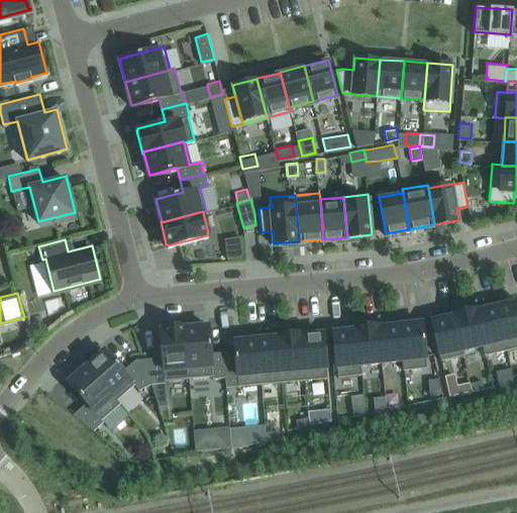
[(516,299),(496,304),(506,348),(516,345),(516,299)]
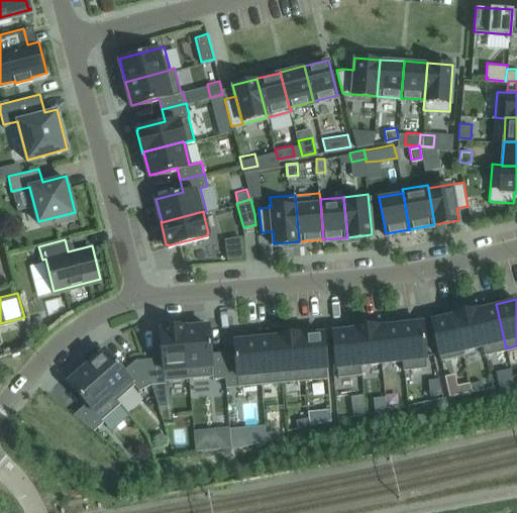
[(506,348),(496,304),(476,309),(475,309),(483,344),(482,344),(485,353),(506,348)]
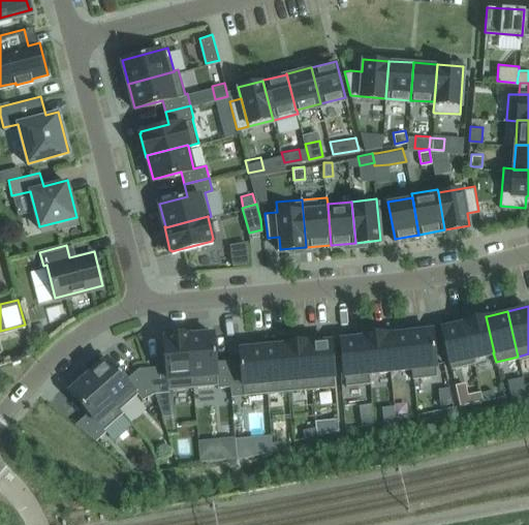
[(494,352),(486,316),(487,316),(487,315),(463,320),(463,321),(464,321),(472,357),(473,357),(493,352),(494,352)]
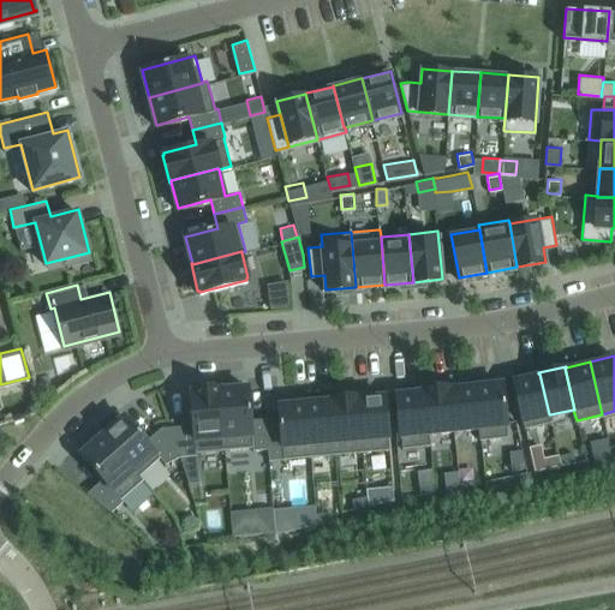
[(549,414),(539,374),(538,374),(513,380),(524,426),(551,420),(550,414),(549,414)]
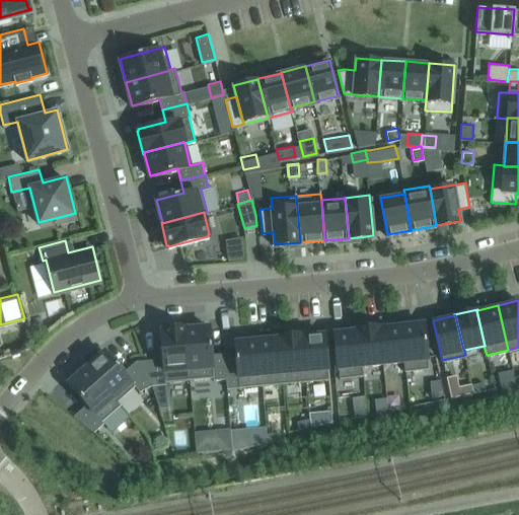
[(428,367),(424,322),(400,324),(404,360),(403,360),(404,370),(428,367)]
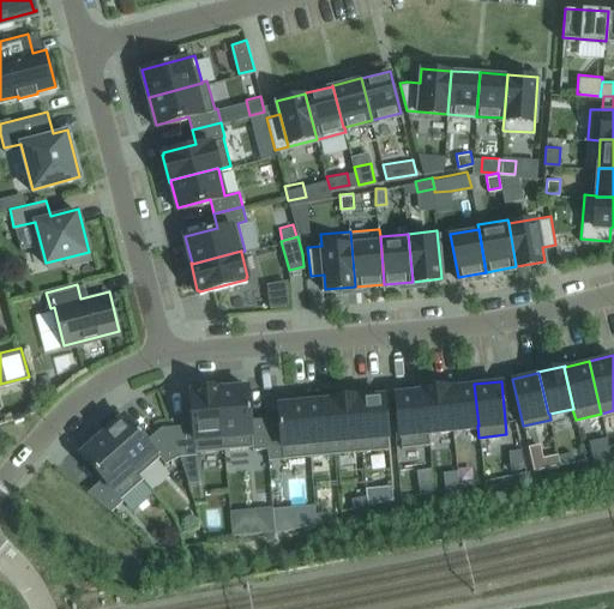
[(250,417),(247,384),(220,386),(218,386),(224,447),(252,445),(252,447),(266,446),(264,416),(250,417)]
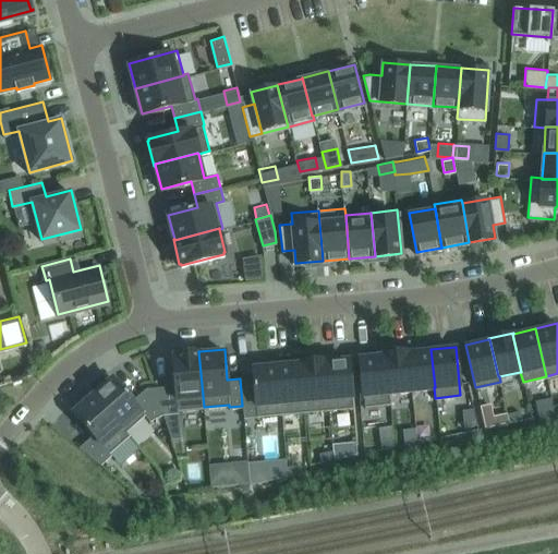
[(435,387),(431,349),(409,351),(408,351),(411,390),(434,387),(435,387)]
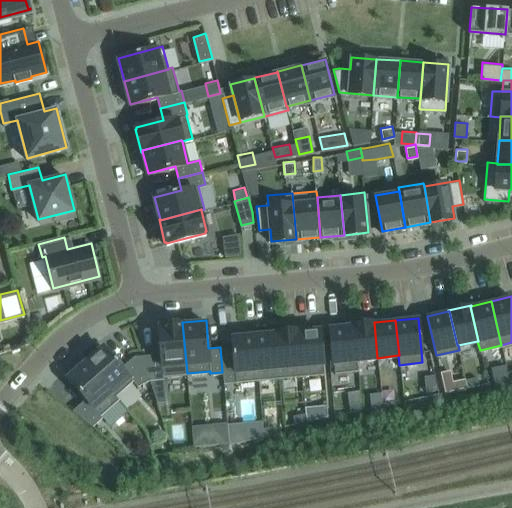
[(163,375),(187,373),(182,322),(183,322),(183,321),(160,323),(160,324),(159,325),(161,352),(141,354),(149,379),(164,377),(163,375)]
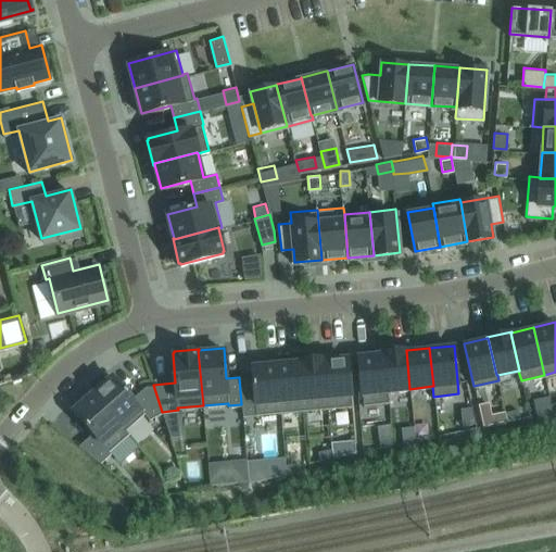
[(409,389),(406,350),(407,350),(406,349),(381,351),(381,353),(382,353),(387,391),(388,391),(409,389)]
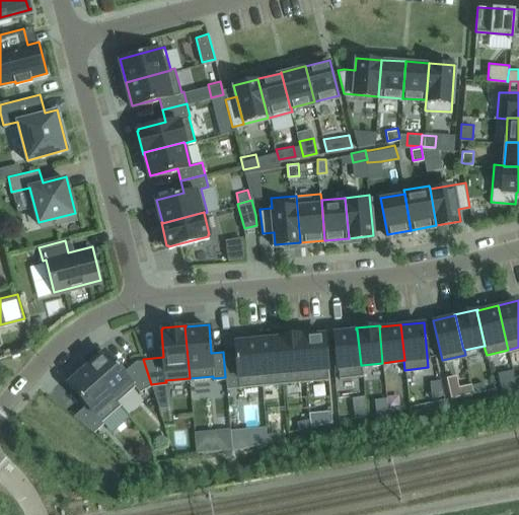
[(361,365),(357,329),(356,329),(335,332),(340,377),(363,374),(362,365),(361,365)]
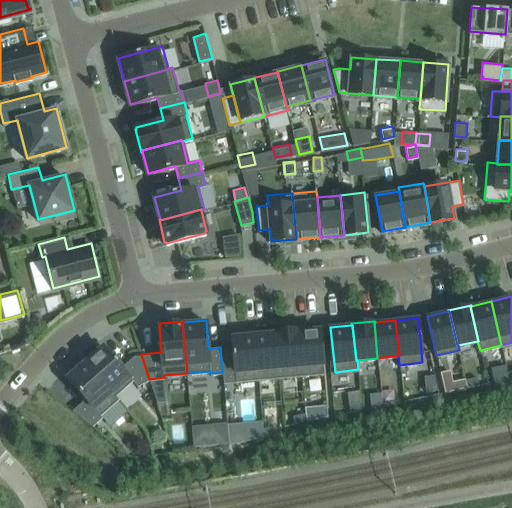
[(324,373),(320,328),(298,330),(297,330),(301,375),(324,373)]
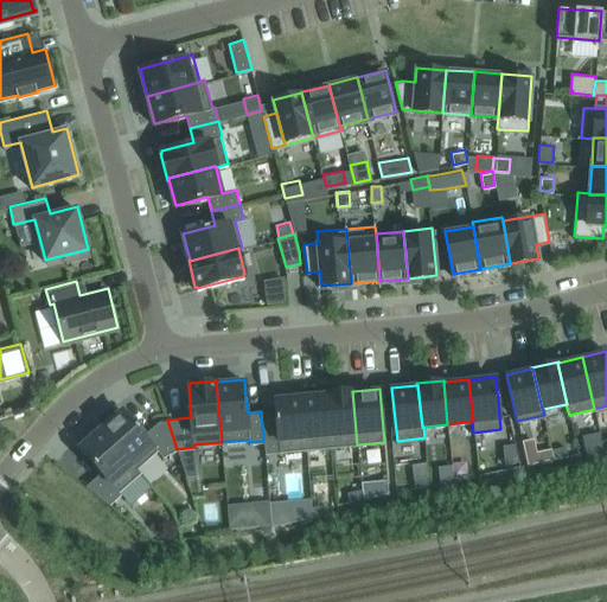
[(357,444),(352,391),(353,391),(353,390),(326,392),(326,394),(327,394),(332,447),(357,444)]
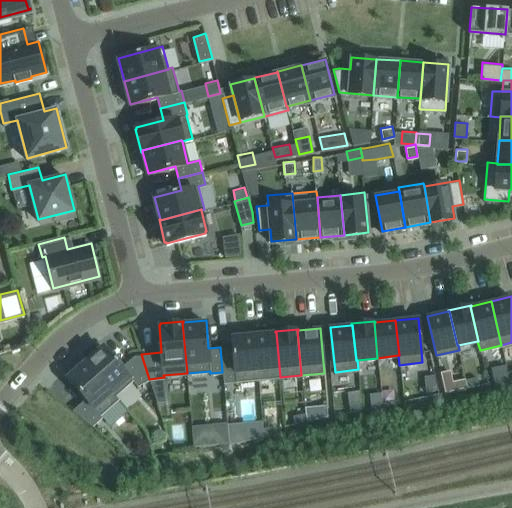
[(280,377),(276,332),(275,332),(255,334),(254,334),(258,379),(280,377)]
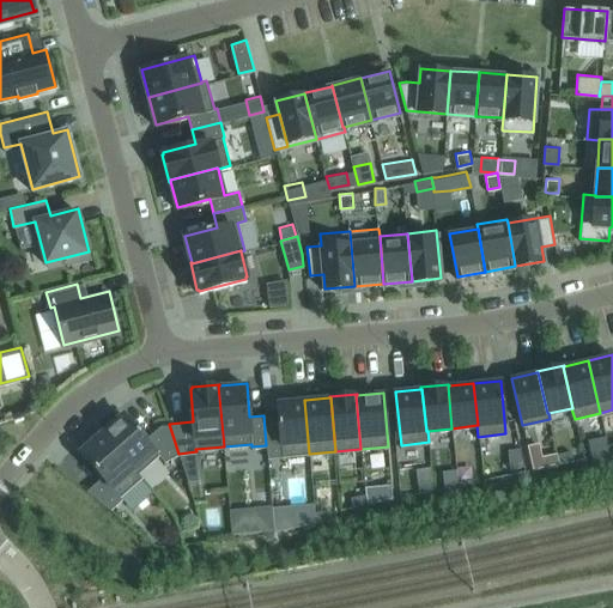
[(309,454),(304,400),(278,402),(279,414),(263,415),(266,445),(267,457),(309,454)]
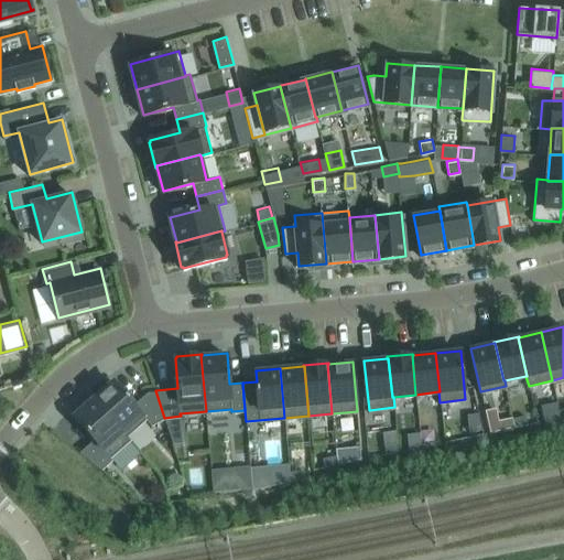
[(164,418),(155,390),(148,391),(133,404),(114,380),(94,398),(127,435),(128,435),(147,419),(151,424),(164,418)]
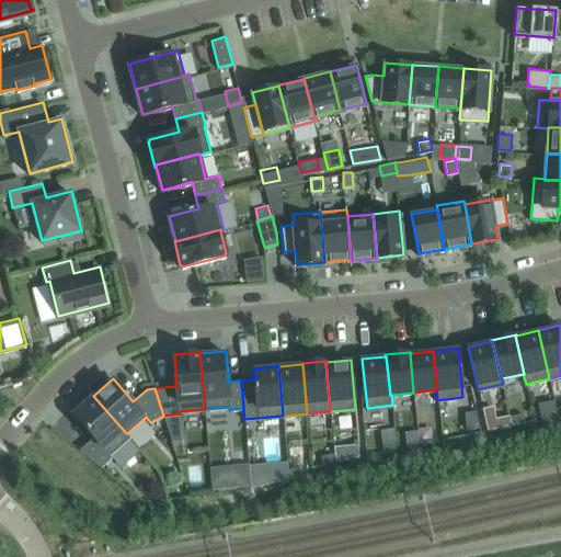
[(126,433),(93,396),(73,412),(93,435),(79,448),(101,466),(112,456),(111,454),(130,436),(127,433),(126,433)]
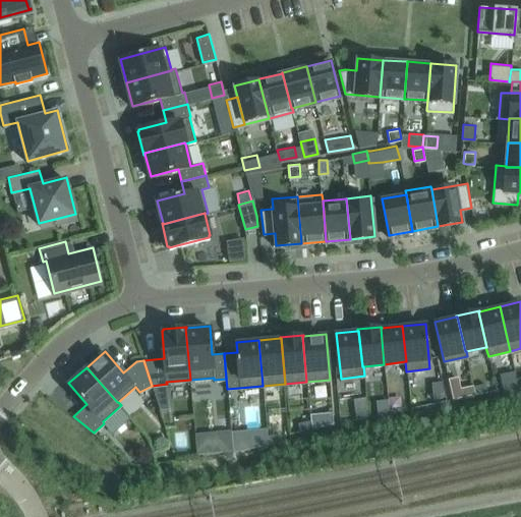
[(519,390),(516,378),(503,381),(505,393),(519,390)]
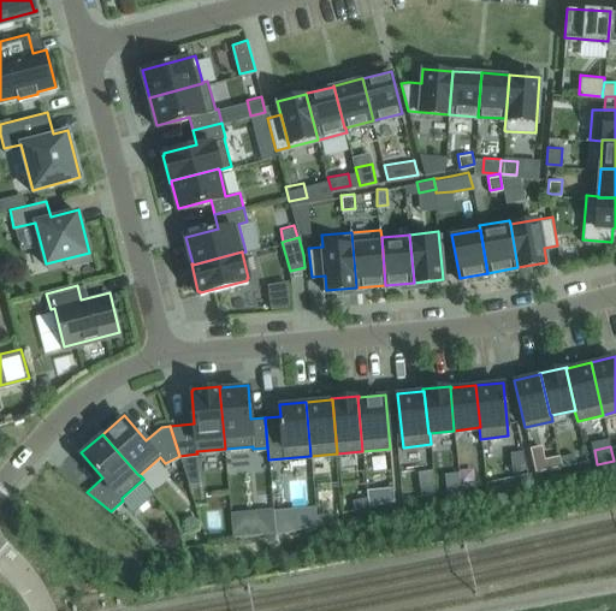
[(521,449),(510,450),(511,469),(526,466),(521,449)]
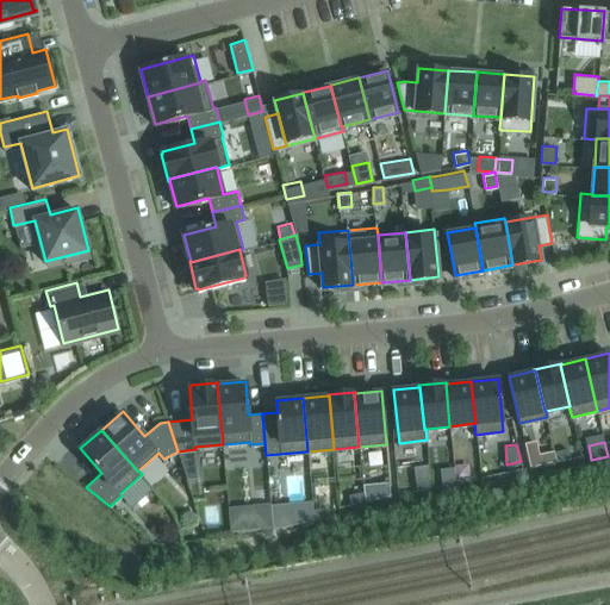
[(570,456),(568,447),(554,450),(556,460),(570,456)]
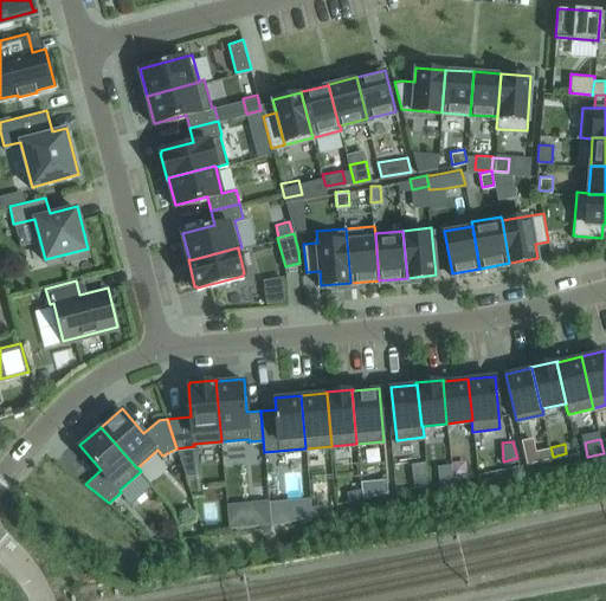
[(550,447),(524,452),(527,461),(553,457),(550,447)]
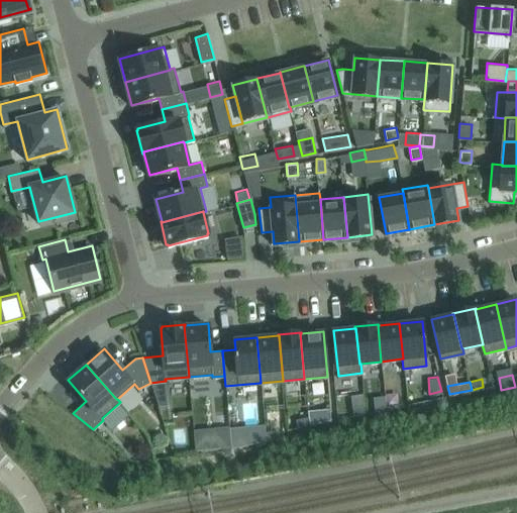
[(400,411),(398,403),(386,405),(388,413),(400,411)]
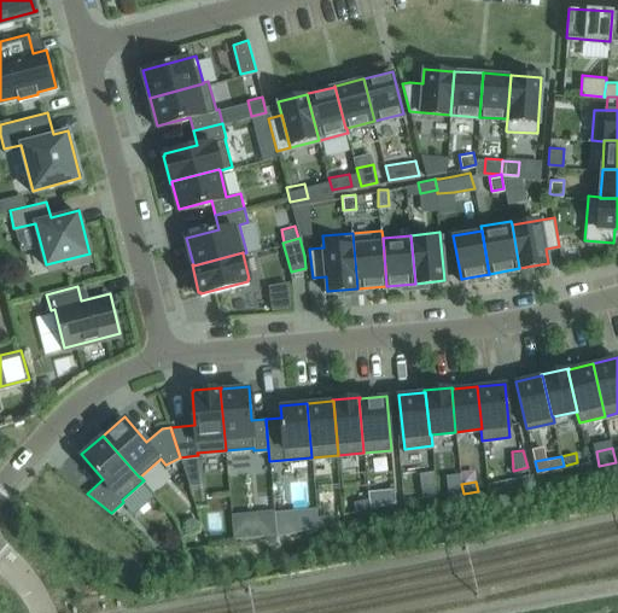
[(437,492),(435,483),(420,485),(423,495),(437,492)]
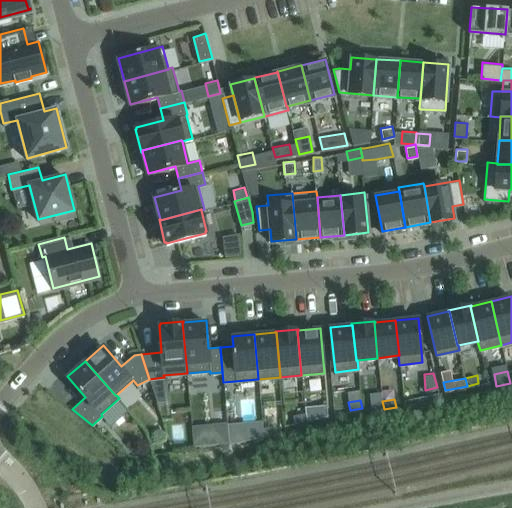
[(384,409),(382,401),(370,404),(372,412),(384,409)]
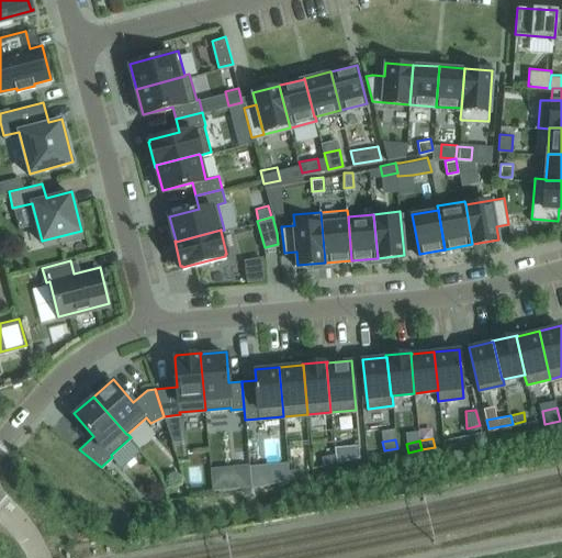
[(359,443),(334,445),(334,452),(336,460),(360,456),(359,443)]
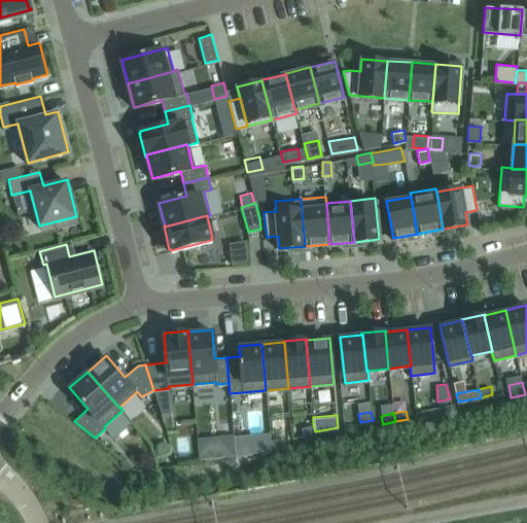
[(315,431),(313,423),(301,426),(303,434),(315,431)]
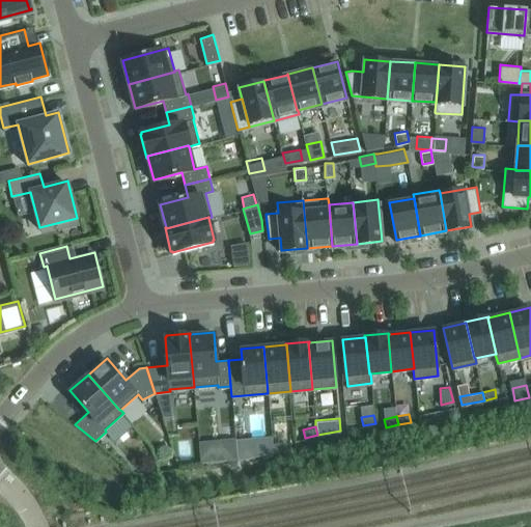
[(286,448),(285,440),(273,442),(274,450),(286,448)]
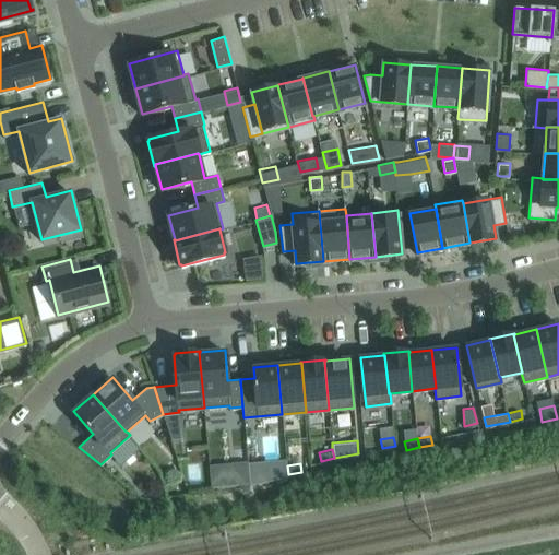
[(217,473),(224,499),(246,494),(239,467),(217,473)]
